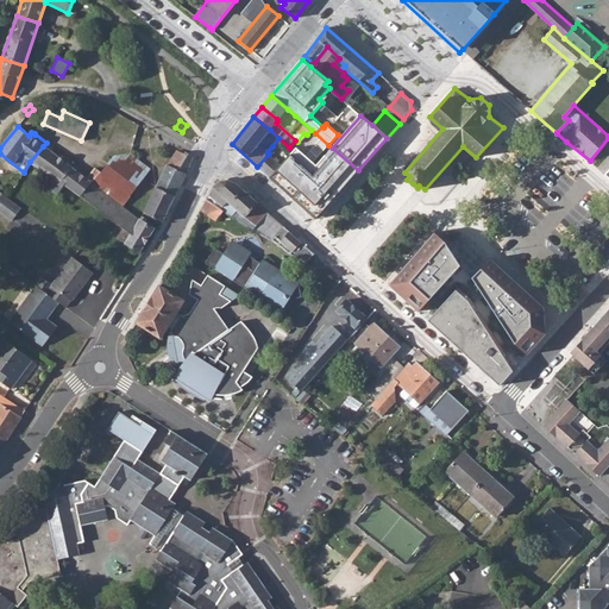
[(307,135),(290,154),(337,195),(358,171),(332,148),(316,165),(313,162),(328,145),(312,130),(307,135)]
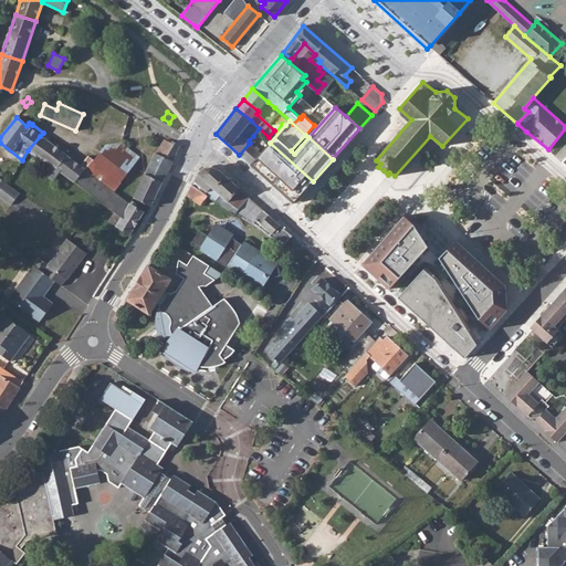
[(129,233),(143,212),(135,207),(136,203),(132,201),(129,205),(113,191),(125,177),(128,180),(137,169),(133,166),(139,157),(121,143),(106,145),(94,160),(87,156),(80,166),(65,155),(69,152),(61,146),(58,149),(40,136),(28,150),(50,166),(44,175),(53,180),(60,171),(115,212),(109,221),(129,233)]
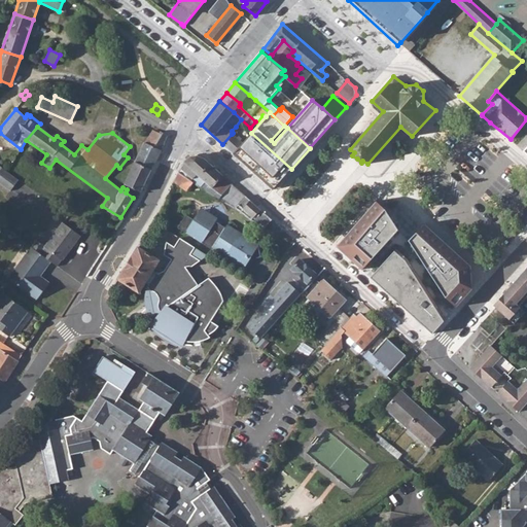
[(159,140),(163,133),(160,131),(159,133),(152,130),(145,143),(153,146),(159,140)]
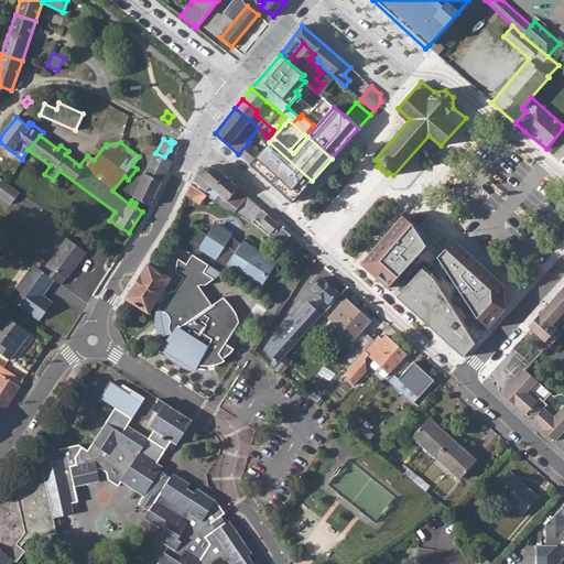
[(162,182),(180,144),(175,142),(174,142),(170,150),(164,156),(155,153),(144,173),(162,182)]
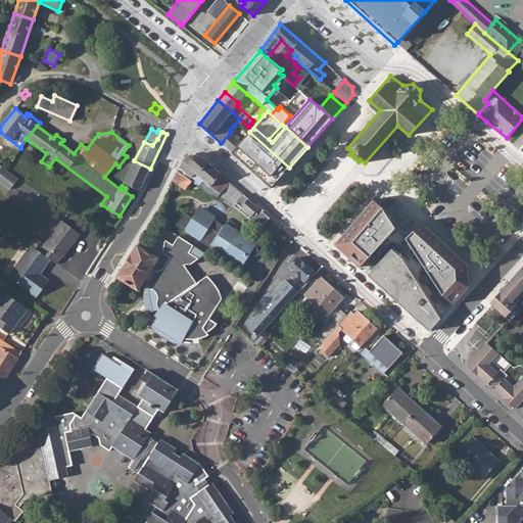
[(231,152),(272,188),(289,168),(249,132),(240,142),(231,152)]
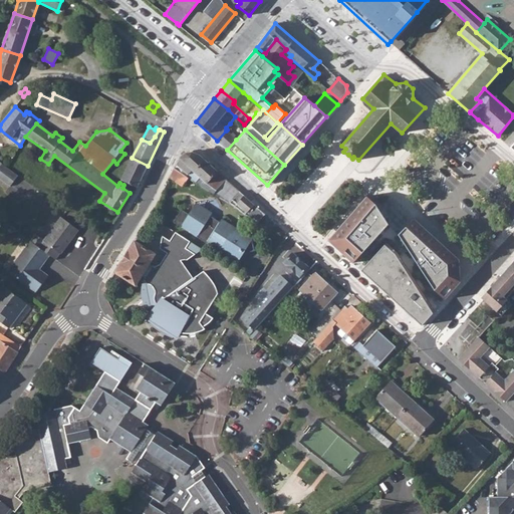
[(217,141),(227,150),(236,140),(226,131),(217,141)]
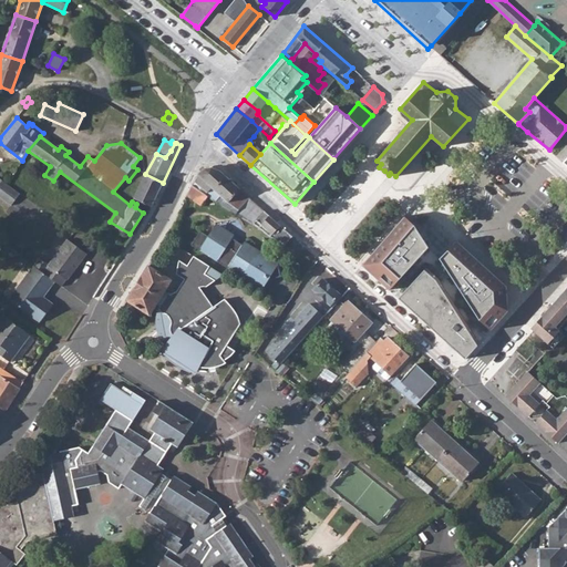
[(204,169),(196,176),(192,185),(207,196),(236,214),(249,197),(220,172),(212,168),(204,169)]
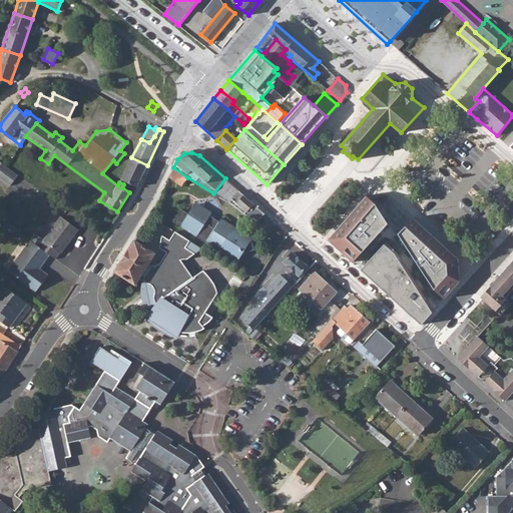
[(136,187),(147,165),(131,157),(120,179),(136,187)]
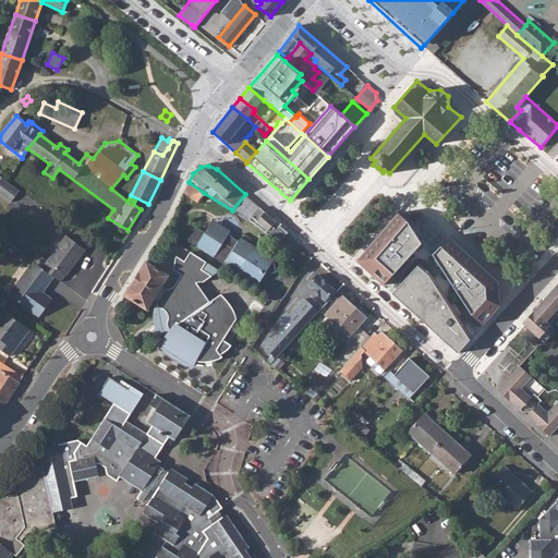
[(189,182),(183,193),(197,204),(204,193),(189,182)]
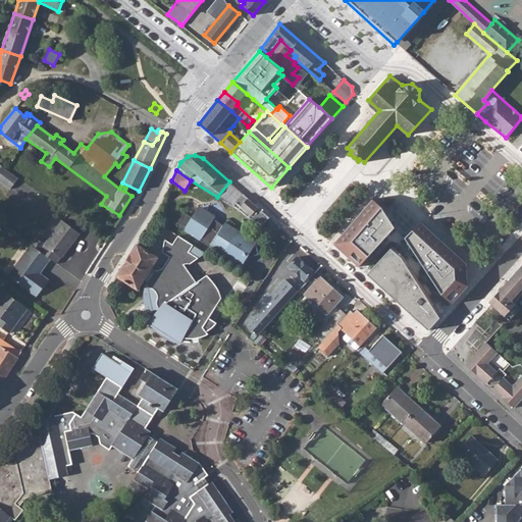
[(232,185),(226,191),(231,196),(238,189),(232,185)]
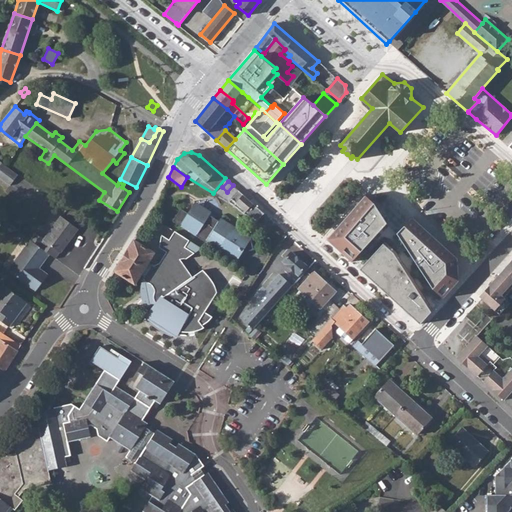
[(228,202),(231,199),(235,203),(256,221),(264,213),(233,185),(227,192),(222,198),(228,202)]
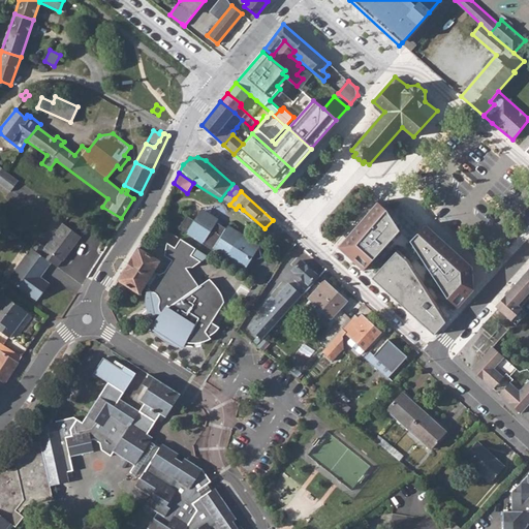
[(378,200),(338,247),(363,270),(399,228),(389,209),(378,200)]
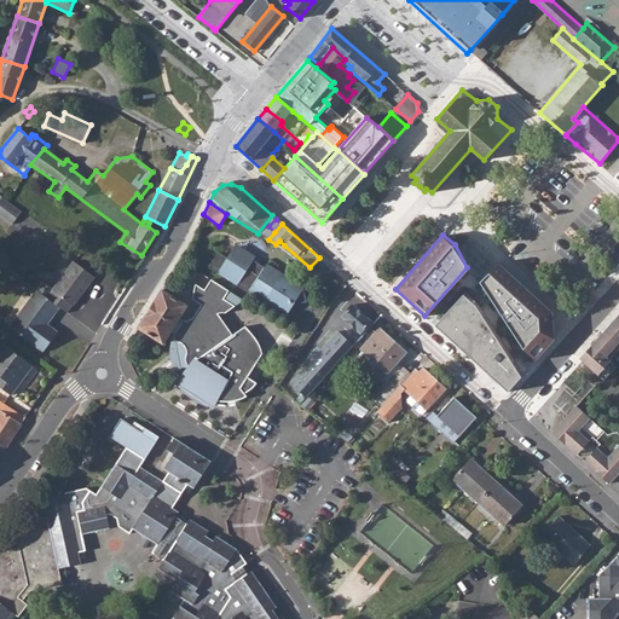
[(233,247),(253,260),(256,256),(236,243),(233,247)]
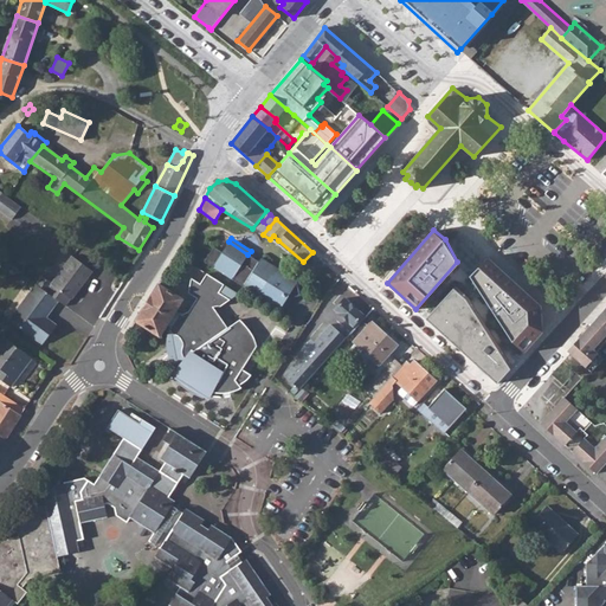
[(214,247),(205,262),(279,310),(287,298),(301,295),(297,283),(298,281),(262,257),(258,262),(247,255),(229,242),(221,252),(214,247)]
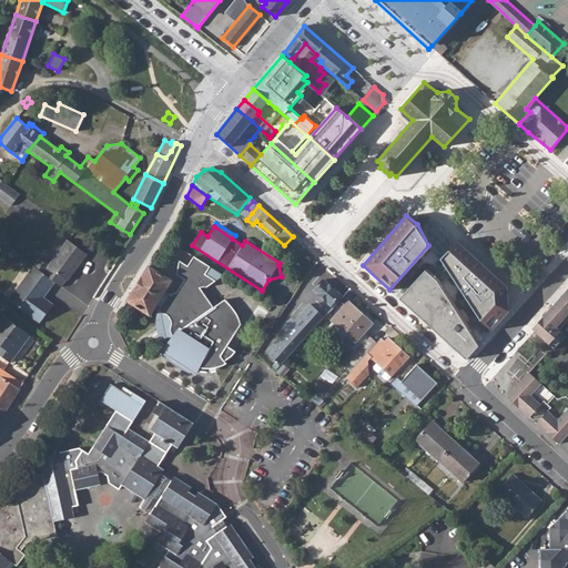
[(62,286),(87,254),(67,240),(48,265),(39,259),(33,266),(54,282),(62,286)]
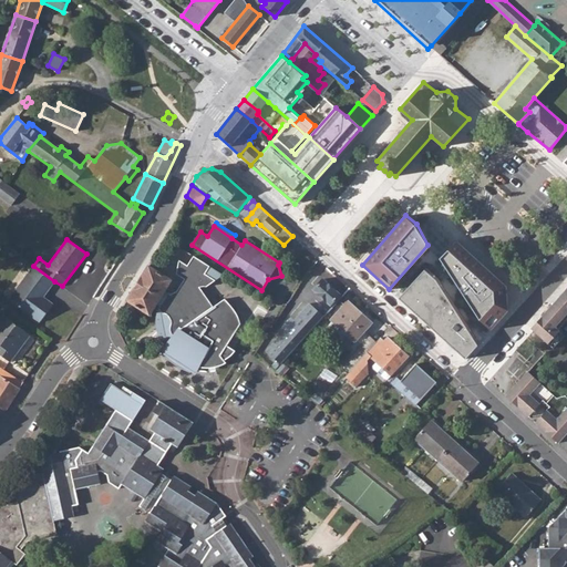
[(480,319),(492,330),(511,309),(509,287),(459,239),(442,256),(480,319)]
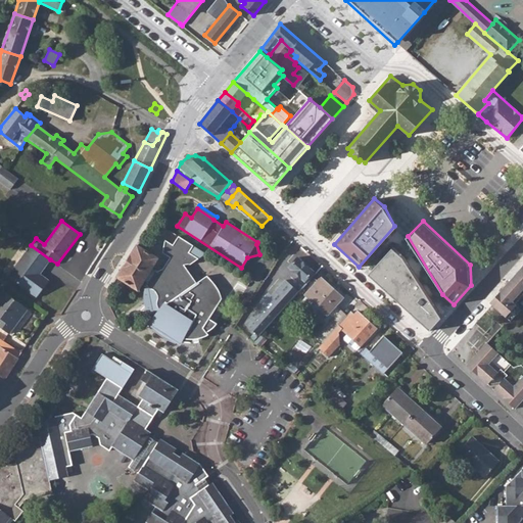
[(157,258),(137,245),(116,277),(138,290),(144,280),(147,283),(147,284),(147,285),(147,286),(147,287),(148,287),(148,288),(149,288),(153,290),(154,290),(154,291),(157,295),(157,296),(157,297),(157,298),(156,303),(156,304),(157,305),(157,307),(158,310),(160,311),(152,320),(149,324),(153,326),(151,329),(162,337),(176,344),(178,341),(181,343),(183,338),(193,339),(206,336),(208,335),(206,332),(212,329),(217,324),(209,319),(222,299),(218,289),(207,276),(196,283),(184,266),(185,265),(186,264),(190,265),(205,253),(178,236),(173,245),(164,240),(162,252),(170,257),(162,269),(156,272),(151,269),(157,258)]
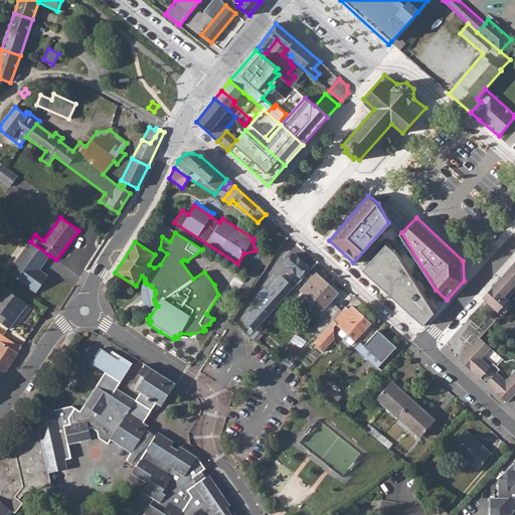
[(44,263),(49,255),(30,241),(8,272),(36,293),(48,277),(38,270),(35,268),(40,260),(44,263)]
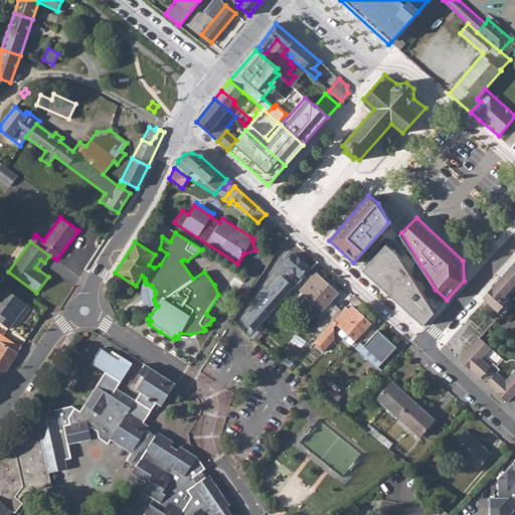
[(388,241),(362,270),(422,325),(436,310),(415,277),(399,251),(388,241)]
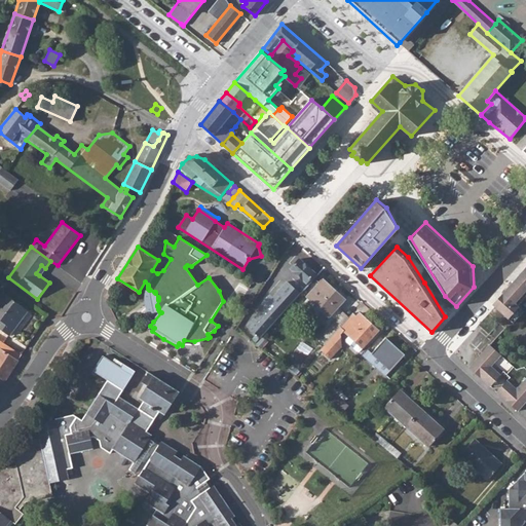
[(299,259),(291,268),(306,283),(314,273),(299,259)]
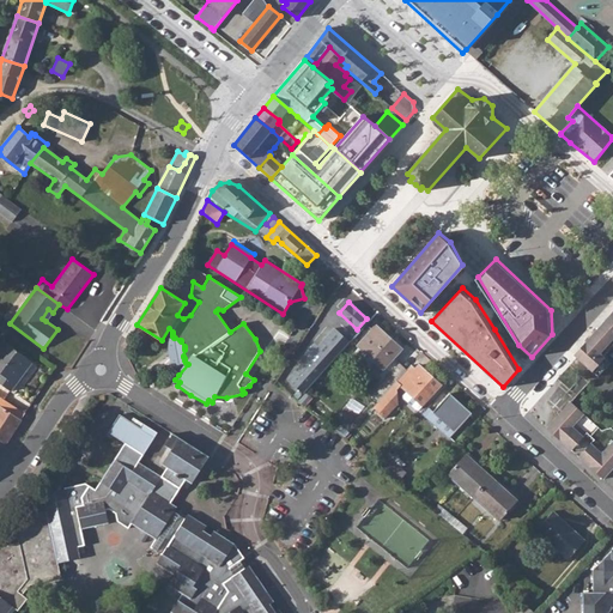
[(42,319),(46,321),(53,313),(48,309),(42,319)]
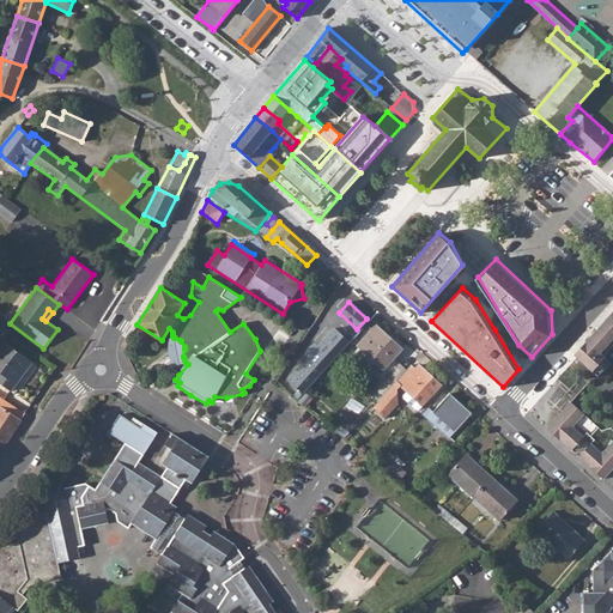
[(612,309),(572,354),(595,375),(596,376),(608,363),(601,357),(612,344),(612,309)]
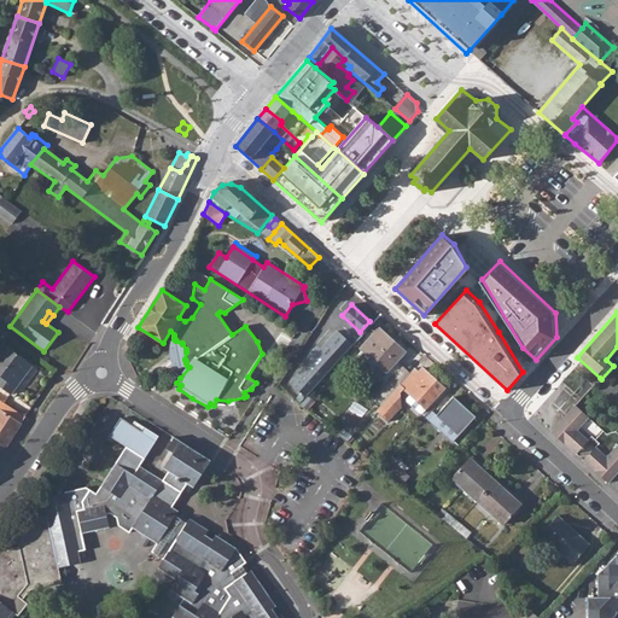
[(379,328),(361,348),(367,354),(378,363),(388,372),(404,353),(379,328)]
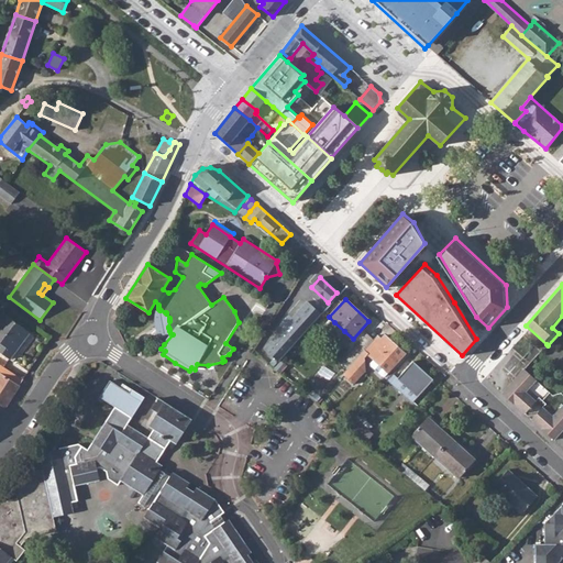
[(264,349),(279,362),(280,361),(321,315),(307,301),(289,320),(286,318),(278,327),(282,330),(264,349)]
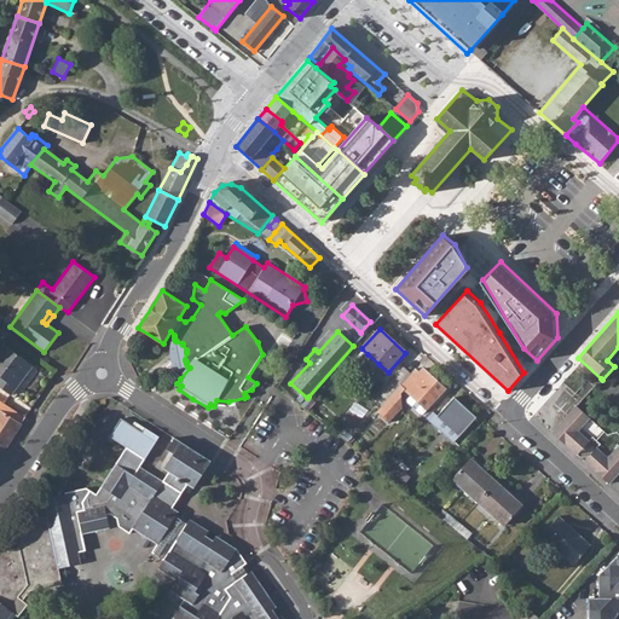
[(174,336),(174,335),(173,339),(171,350),(171,358),(175,371),(180,379),(190,368),(187,366),(186,364),(186,362),(185,360),(185,359),(186,353),(186,352),(186,351),(186,350),(183,345),(183,343),(181,343),(177,341),(175,341),(175,340),(174,340),(174,339),(174,337),(174,336)]
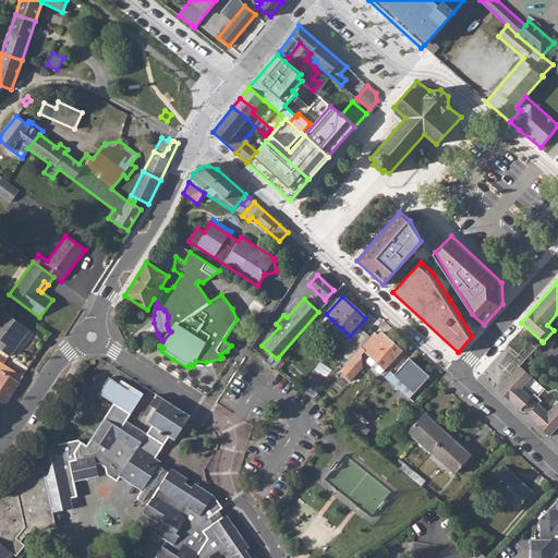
[(0,349),(10,356),(29,330),(2,310),(0,312),(0,349)]
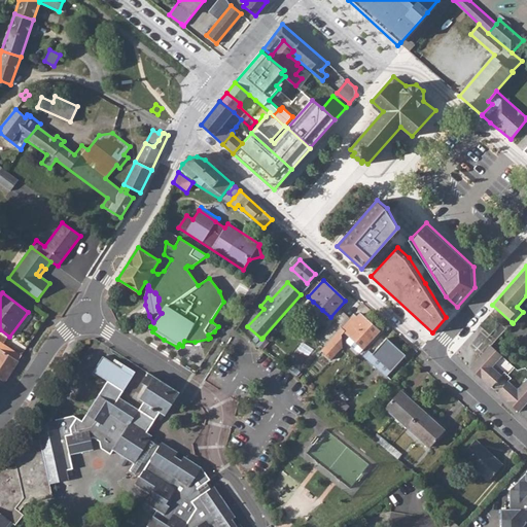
[(308,307),(318,315),(322,310),(313,302),(308,307)]
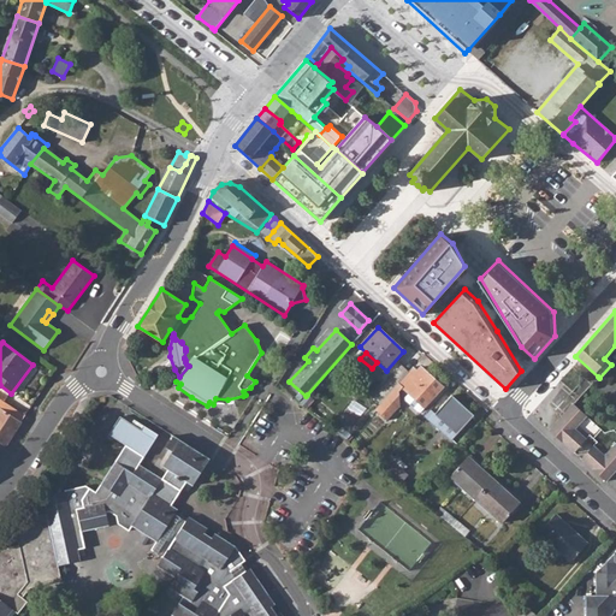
[(402,365),(378,392),(380,394),(385,398),(385,397),(394,388),(398,383),(407,373),(409,371),(402,365)]
